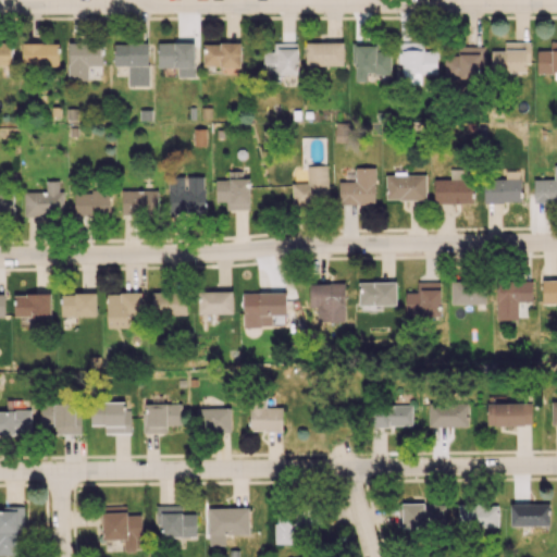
[(556,40),(551,41),(551,50),(536,50),(537,73),(556,73),(556,40)]
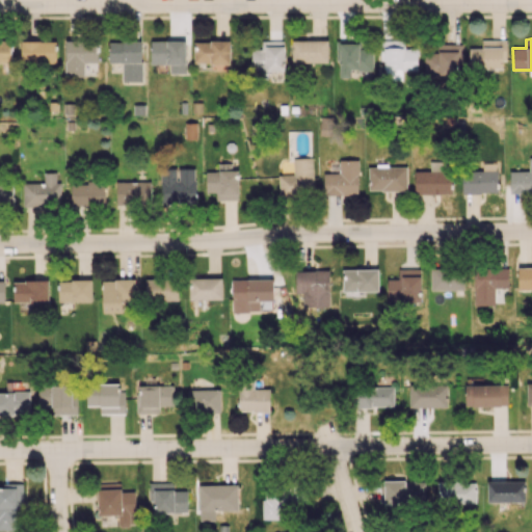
[(292,62),(328,62),(327,40),(292,41),(292,62)]
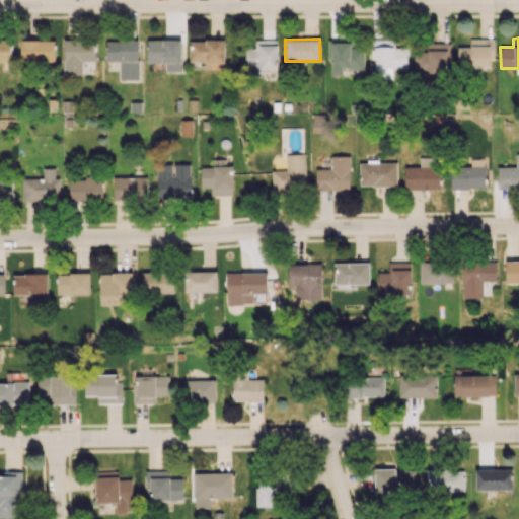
[(408,68),(406,48),(394,48),(394,39),(374,40),(375,68),(376,68),(376,78),(392,78),(391,69),(408,68)]
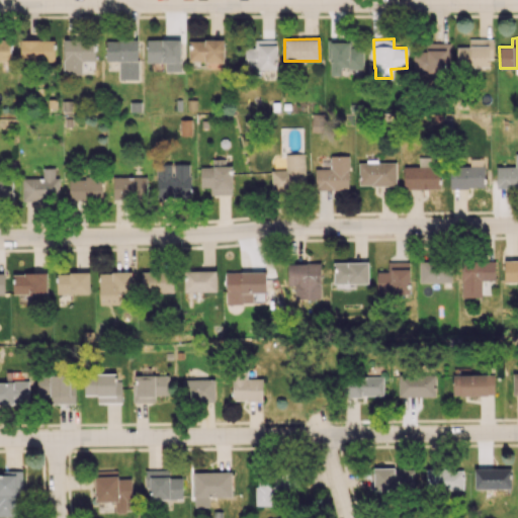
[(491,67),(492,38),(469,38),(468,47),(456,47),(456,67),(491,67)]
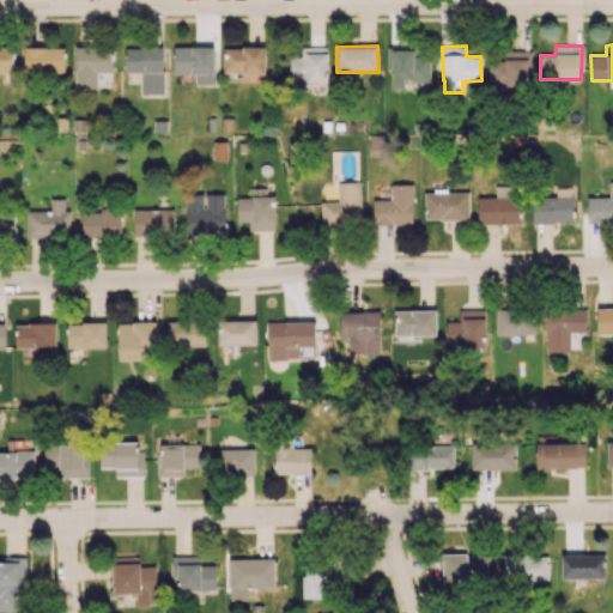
[(0,72),(13,72),(12,47),(0,47),(0,72)]
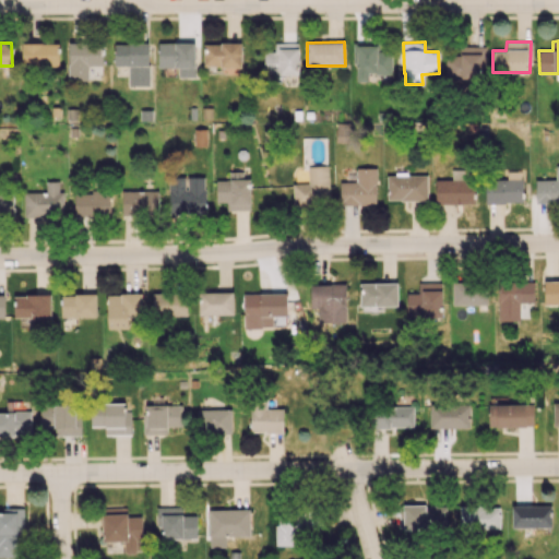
[(59,67),(59,44),(23,43),(22,66),(59,67)]
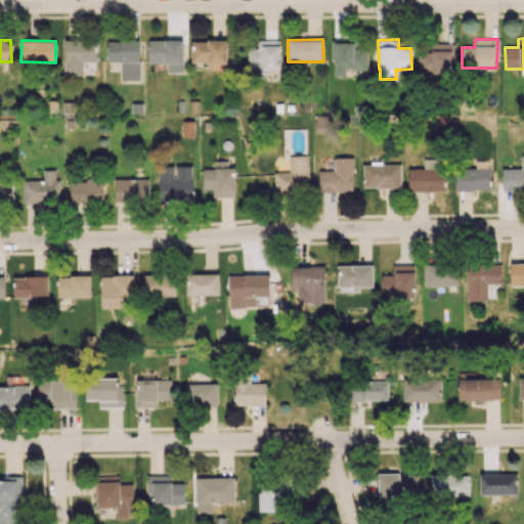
[(106,61),(120,61),(121,81),(140,80),(139,40),(106,41),(106,61)]
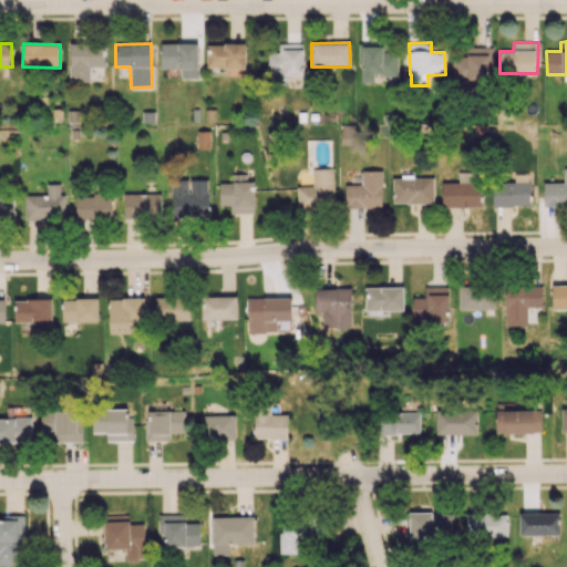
[(161,69),(181,68),(181,78),(198,78),(198,43),(161,43),(161,69)]
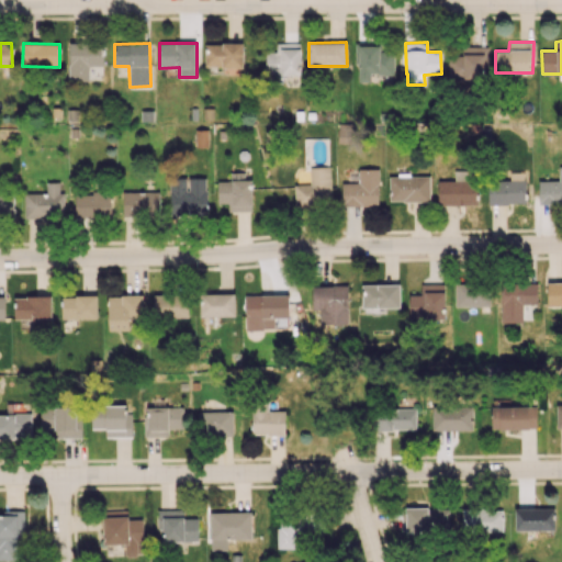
[(243,44),(204,43),(204,66),(223,66),(223,75),(243,75),(243,44)]
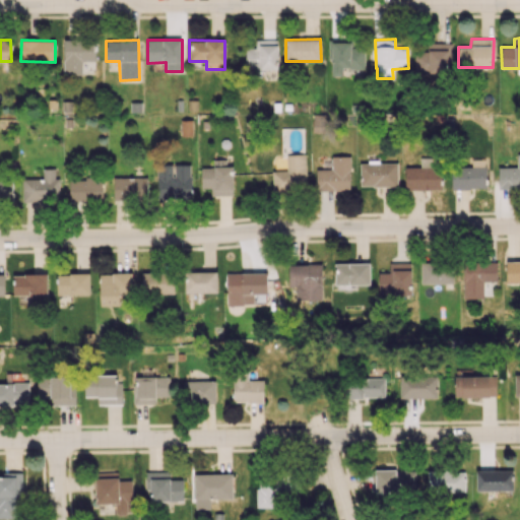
[(246,48),(245,68),(253,68),(253,74),(263,74),(263,69),(277,69),(277,41),(255,40),(255,49),(246,48)]
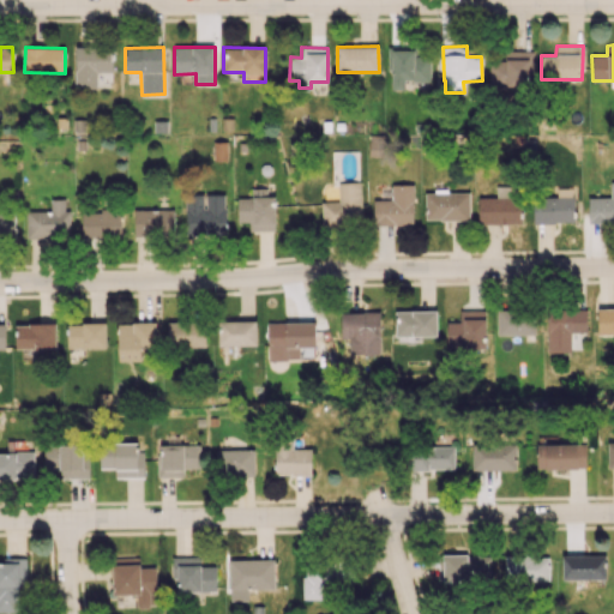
[(76,89),(97,89),(97,72),(113,72),(113,48),(76,48),(76,89)]
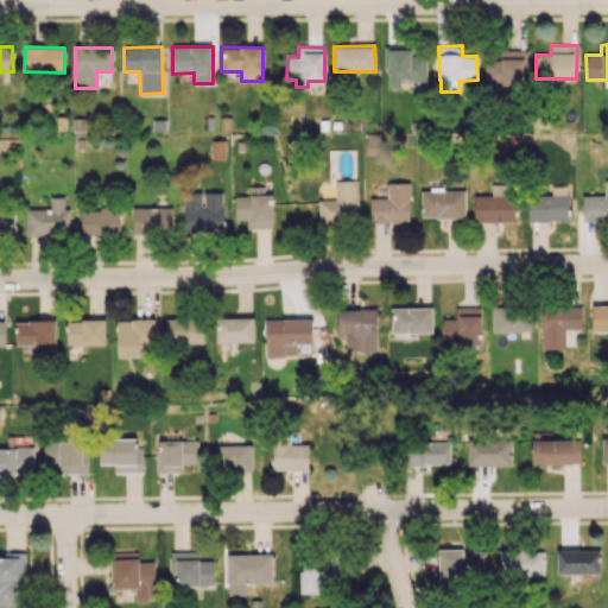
[(387,89),(407,89),(407,80),(425,81),(426,57),(410,56),(411,49),(388,49),(387,89)]
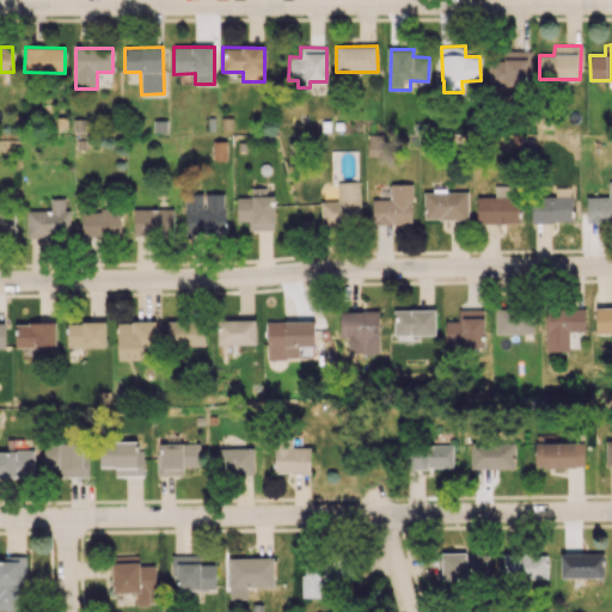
[(531,50),(503,51),(503,61),(488,61),(489,86),(532,85),(531,50)]
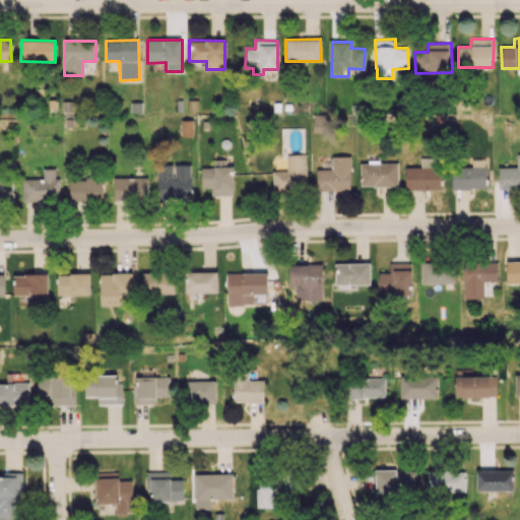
[(498,168),(499,189),(519,188),(519,153),(516,154),(516,167),(498,168)]
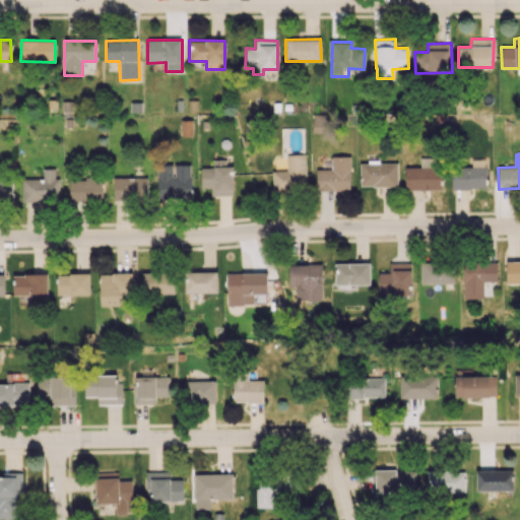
[(306,154),(286,155),(286,171),(271,171),(272,192),(307,191),(306,154)]
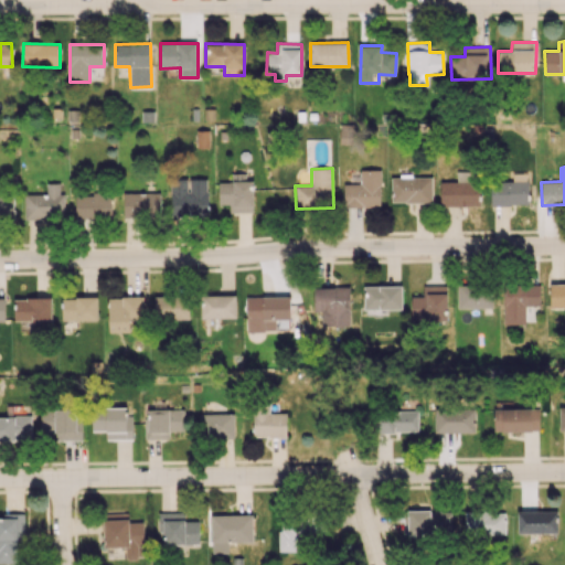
[(381,170),(350,170),(351,184),(343,184),(343,206),(381,206),(381,170)]
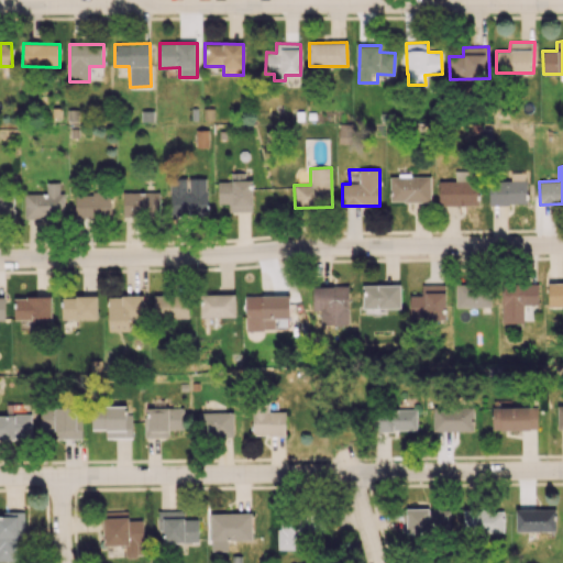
[(438,181),(438,206),(478,206),(477,170),(455,170),(455,180),(438,181)]
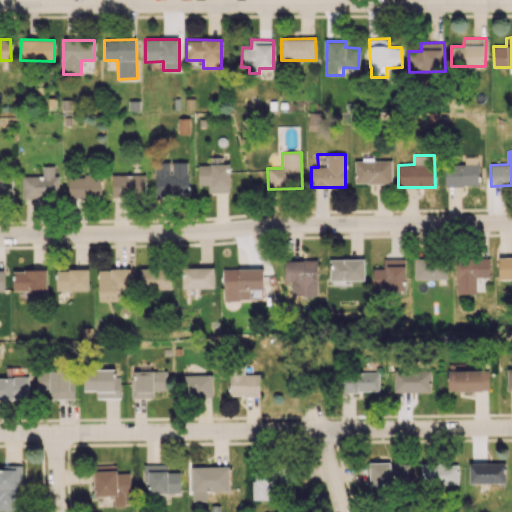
[(444,186),(478,187),(479,157),(465,157),(464,164),(445,164),(444,186)]
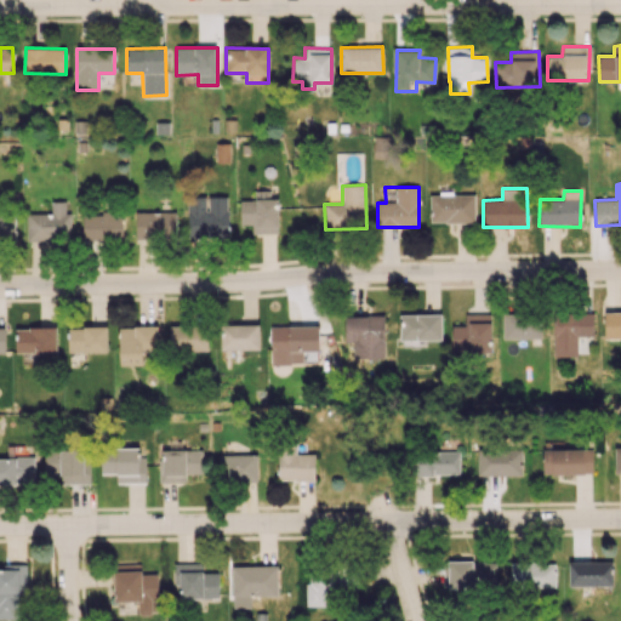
[(429,195),(429,222),(476,222),(474,194),(429,195)]
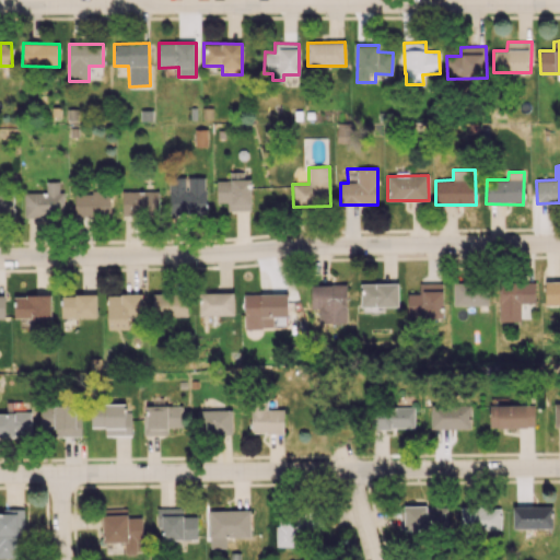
[(170,214),(207,213),(206,177),(168,177),(170,214)]
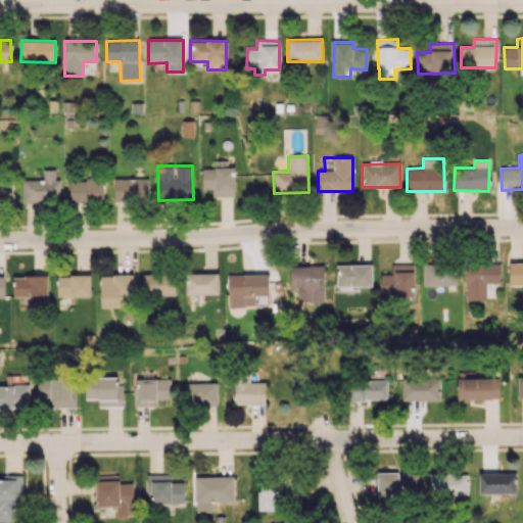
[(201,169),(202,189),(211,189),(211,197),(235,196),(234,168),(201,169)]
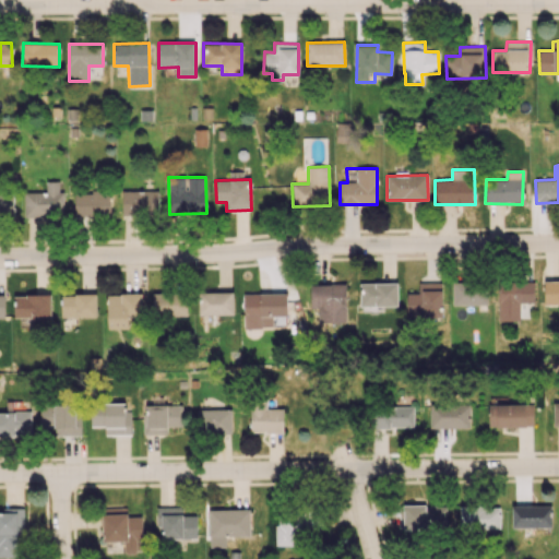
[(46,192),(24,192),(24,216),(63,216),(63,190),(59,191),(58,181),(46,181),(46,192)]
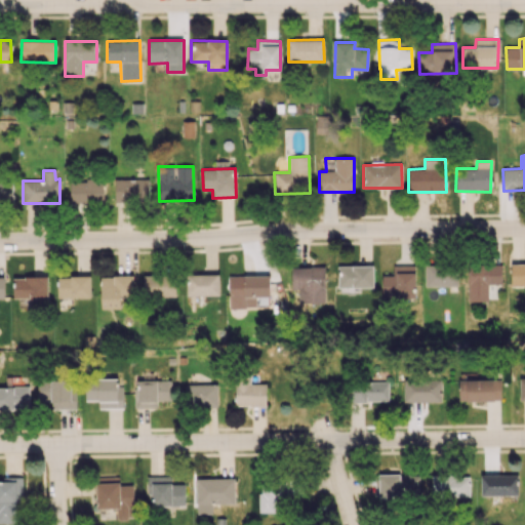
[(114,179),(115,202),(149,202),(149,178),(114,179)]
